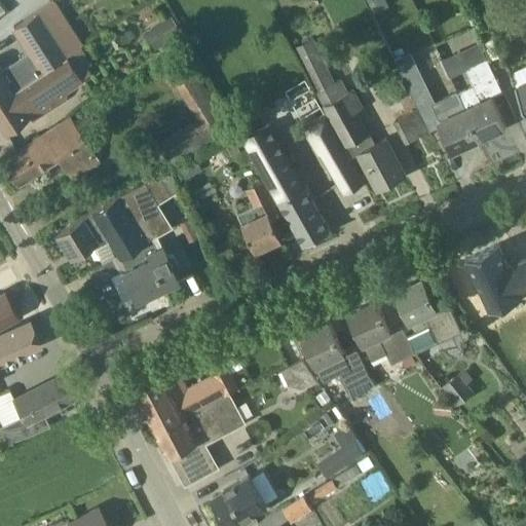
[(67,53),(39,11),(14,28),(30,51),(42,70),(67,53)]
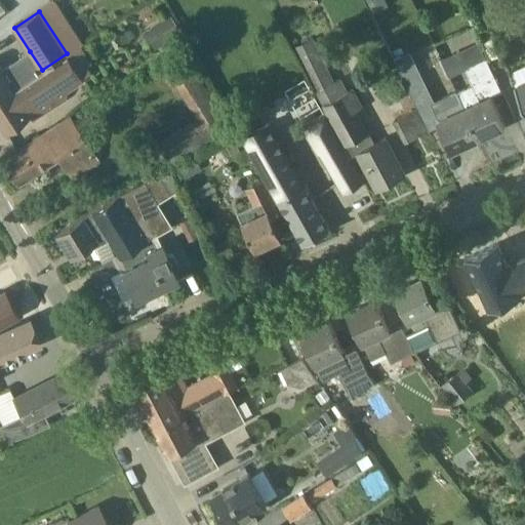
[(482,28),(475,11),(467,15),(474,32),(482,28)]
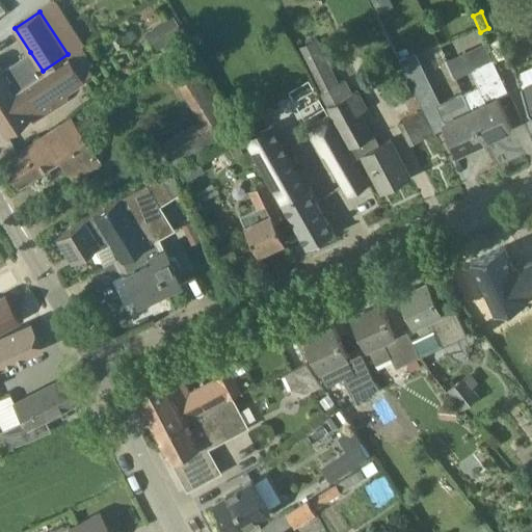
[(183,34),(173,17),(145,33),(156,51),(183,34)]
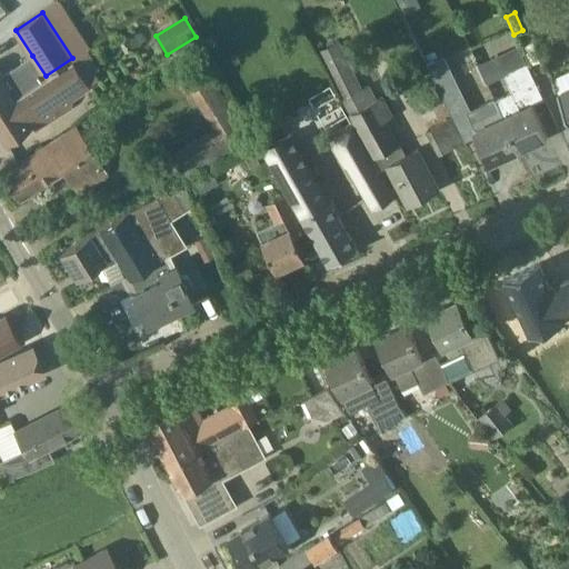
[(408,155),(393,127),(389,119),(397,115),(387,96),(380,99),(372,83),(365,88),(340,40),(323,50),(347,98),(345,99),(353,115),(367,141),(373,156),(380,169),(390,165),(409,202),(439,187),(419,149),(408,155)]
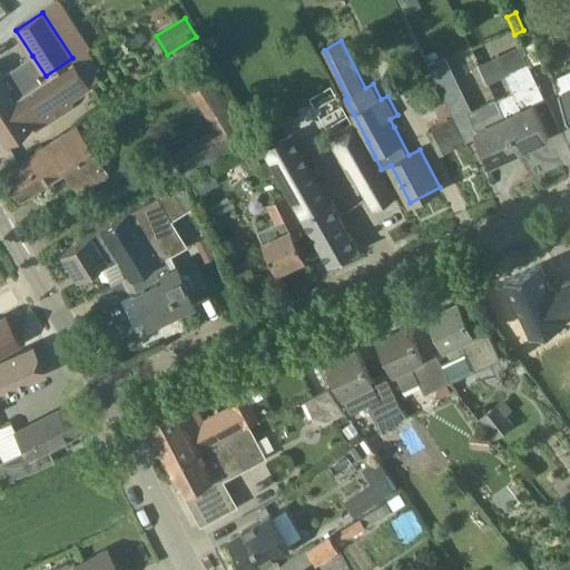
[(1,76),(0,74),(0,106),(46,77),(46,76),(32,56),(1,76)]
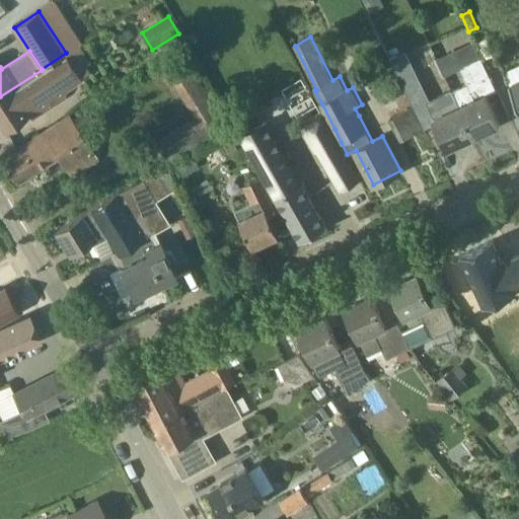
[(388,59),(406,93),(421,87),(402,52),(388,59)]
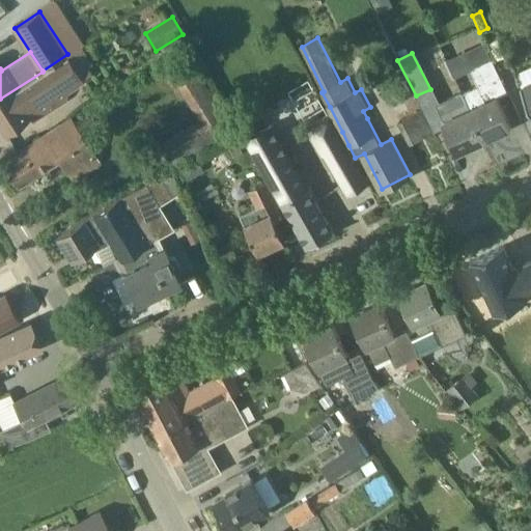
[(43,72),(0,99),(0,130),(2,133),(28,115),(32,121),(67,100),(65,92),(84,80),(67,54),(43,71),(43,72)]
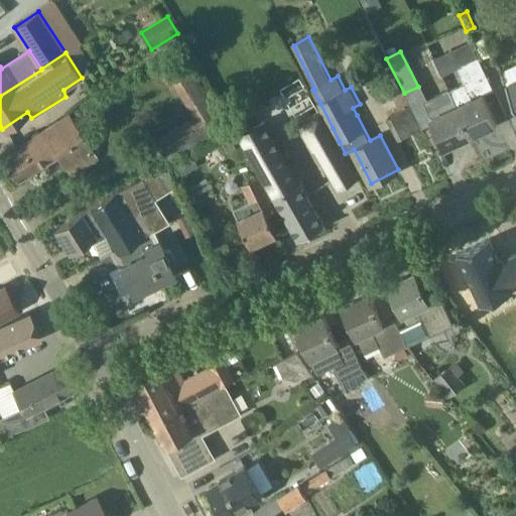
[(463,94),(454,98),(471,136),(497,124),(483,95),(494,90),(479,56),(458,67),(466,84),(463,94)]
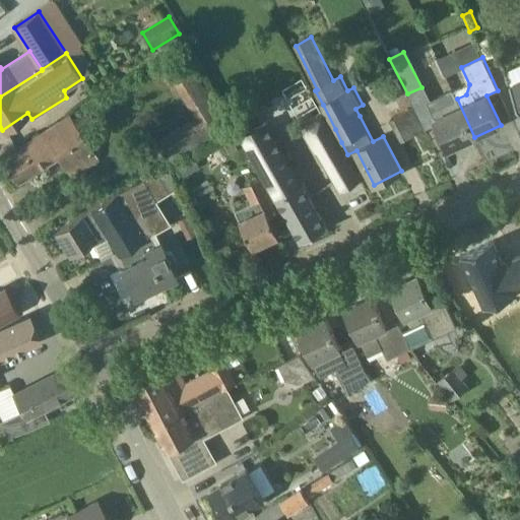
[(167,159),(225,123),(194,71),(173,84),(193,117),(154,141),(167,159)]
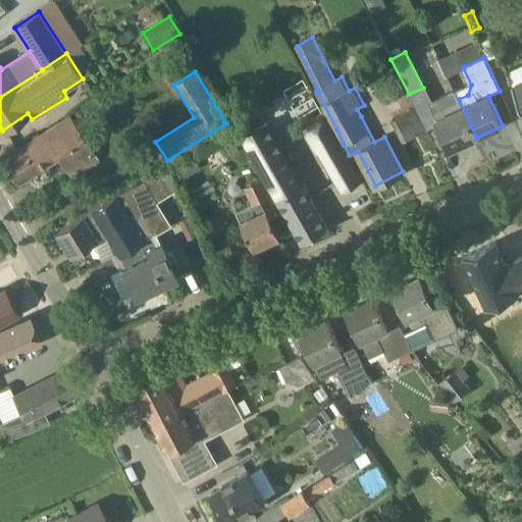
[(289,100),(312,91),(305,74),(282,84),(289,100)]
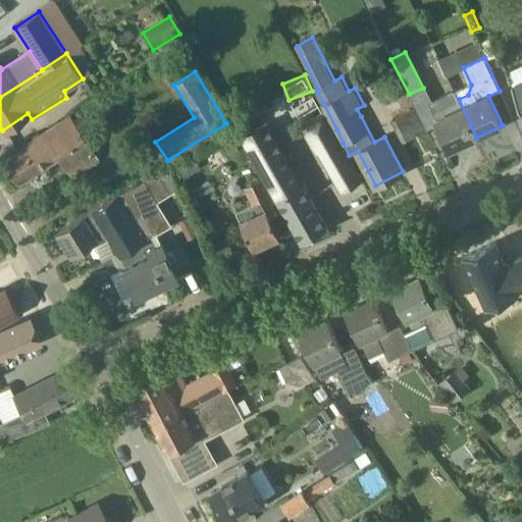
[(521,81),(512,86),(521,107),(521,81)]
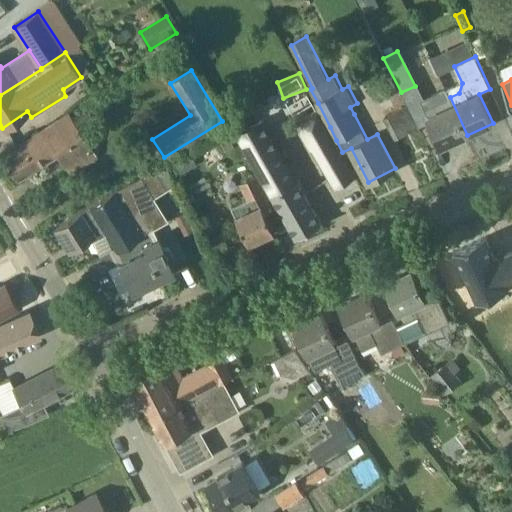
[(421,100),(415,86),(401,92),(411,112),(423,107),(420,100),(421,100)]
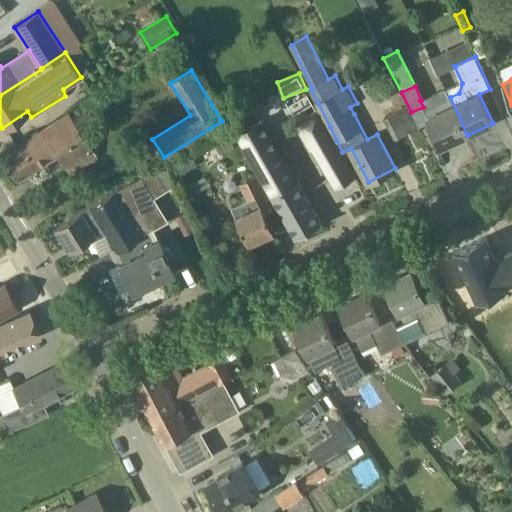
[(467,135),(450,97),(445,88),(421,100),(420,100),(423,107),(424,109),(442,146),(467,135)]
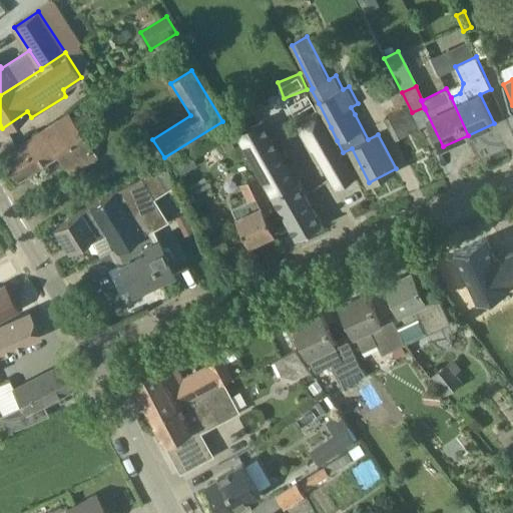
[(96,157),(68,114),(2,156),(17,179),(58,152),(72,173),(96,157)]
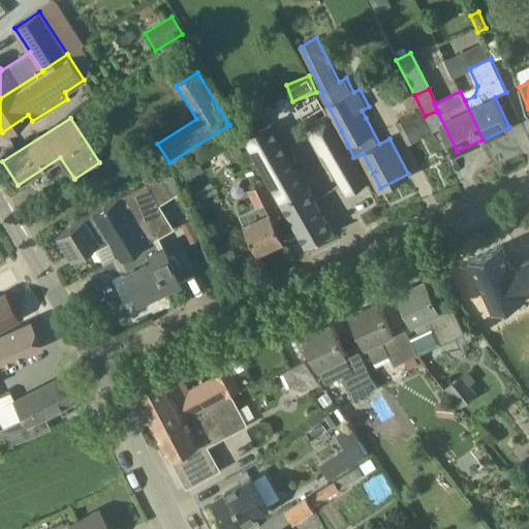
[(332,230),(305,183),(288,154),(262,168),(306,245),(332,230)]
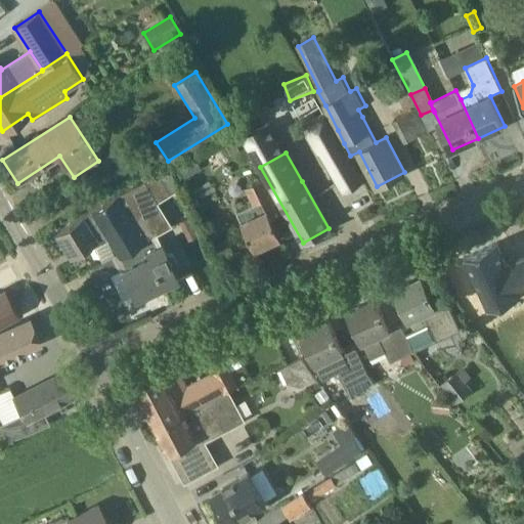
[(346,153),(326,164),(341,190),(360,179),(346,153)]
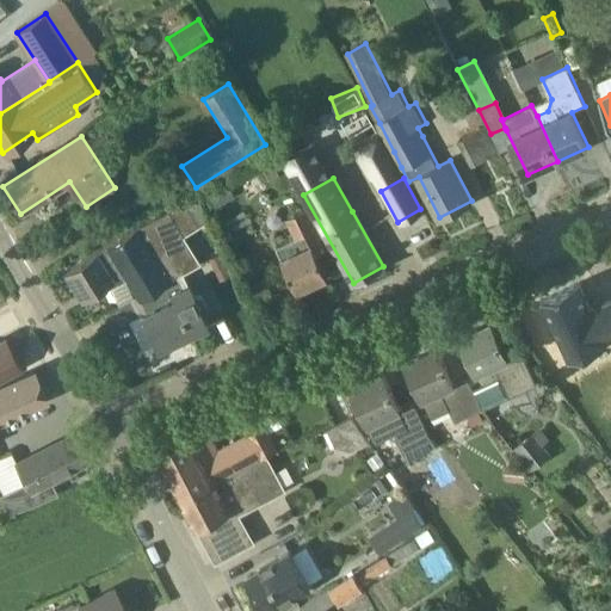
[(213,209),(235,197),(228,184),(205,196),(213,209)]
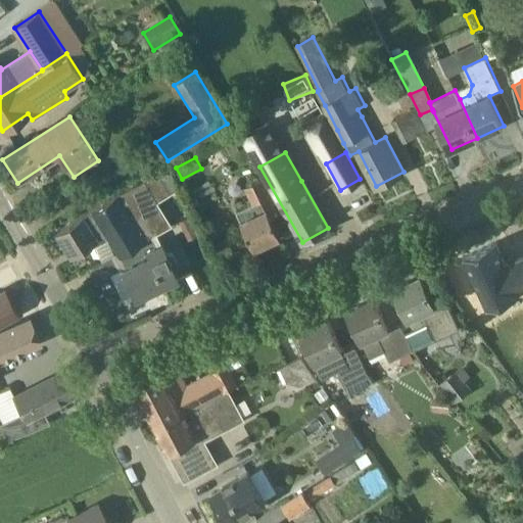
[(171,168),(158,175),(169,193),(182,185),(171,168)]
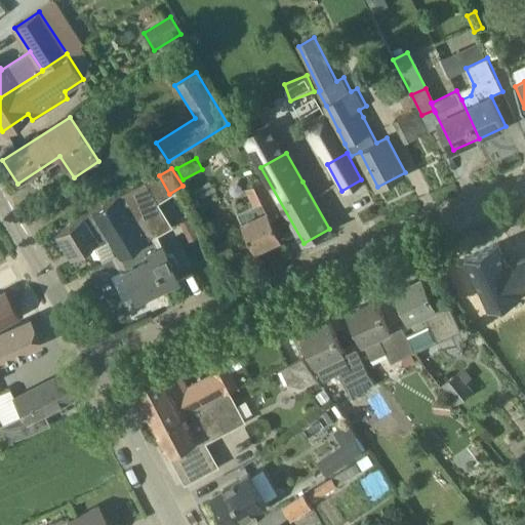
[(157,172),(116,197),(142,242),(138,244),(146,259),(150,257),(164,285),(177,278),(162,244),(157,247),(152,236),(153,236),(140,211),(158,203),(157,201),(169,194),(159,175),(157,172)]
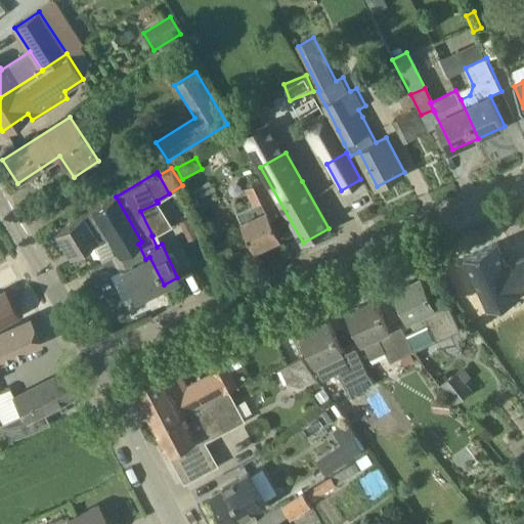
[(249,187),(256,204),(238,212),(256,250),(281,237),(273,218),(280,215),(264,179),(249,187)]
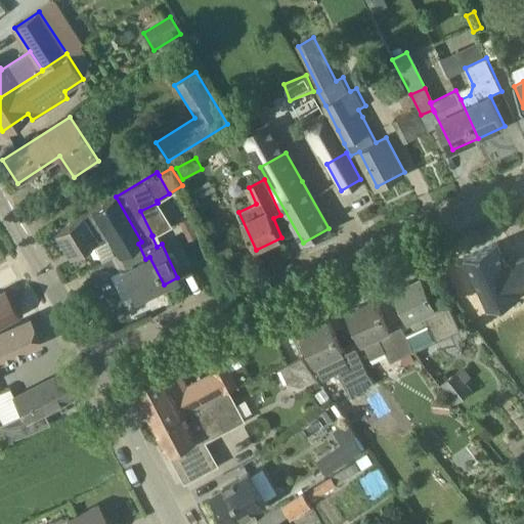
[(120,255),(126,267),(122,269),(135,298),(164,285),(149,257),(145,259),(138,244),(141,242),(116,197),(93,211),(98,220),(97,220),(107,234),(120,255)]
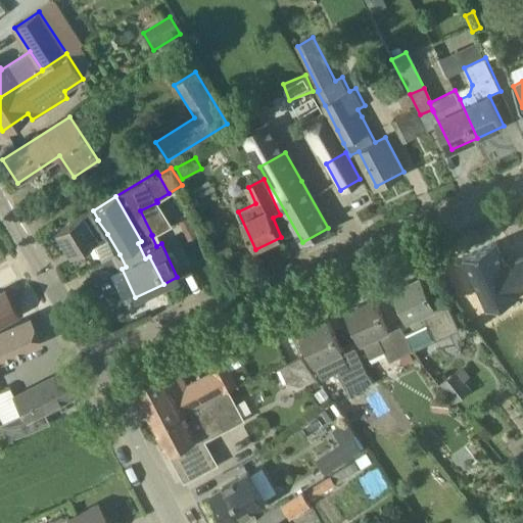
[(55,233),(70,256),(107,234),(97,220),(98,220),(93,210),(55,233)]
